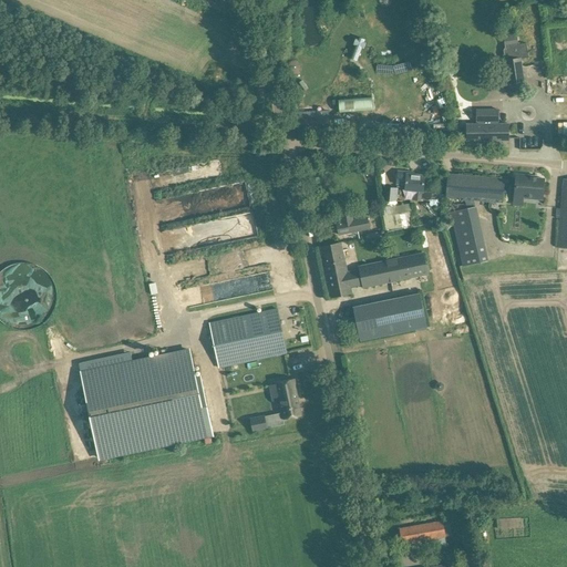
[(518,44),(516,34),(503,35),(505,47),(518,44)]
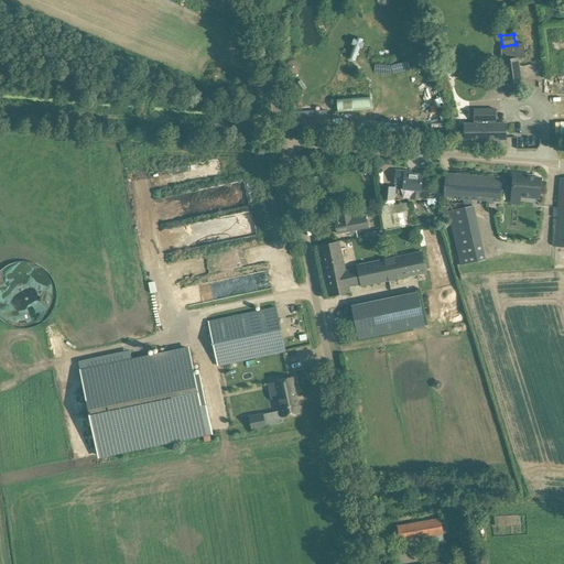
[(521,80),(518,58),(502,61),(506,83),(521,80)]
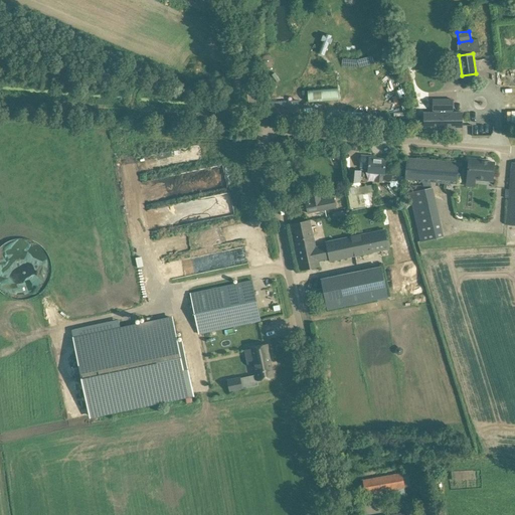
[(328,74),(316,75),(317,88),(329,87),(328,74)]
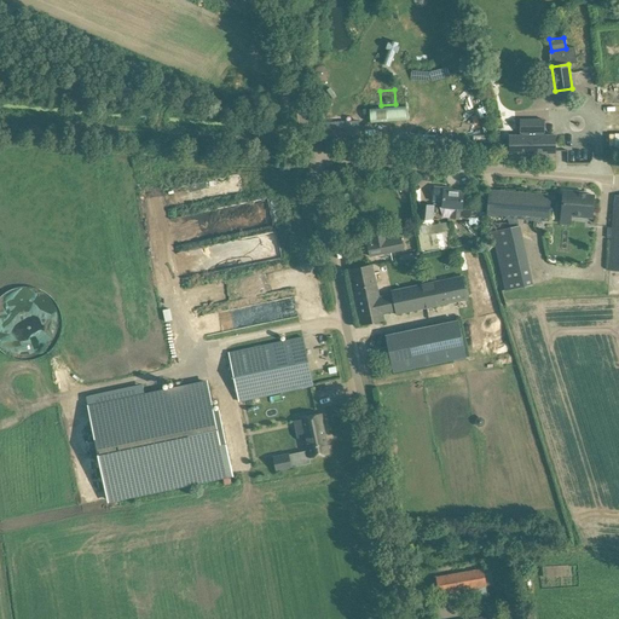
[(359,106),(375,104),(372,94),(357,97),(359,106)]
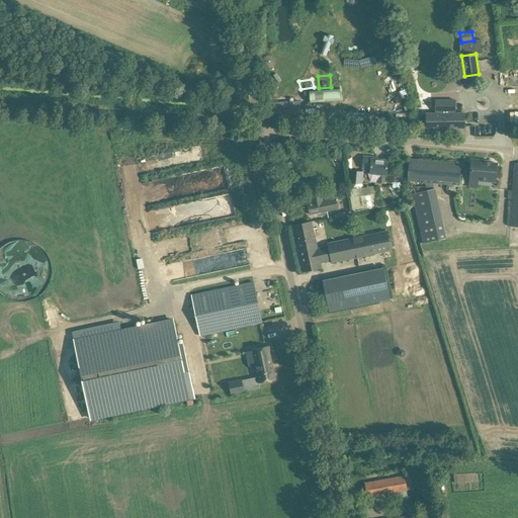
[(337,89),(310,91),(310,102),(338,100),(337,89)]
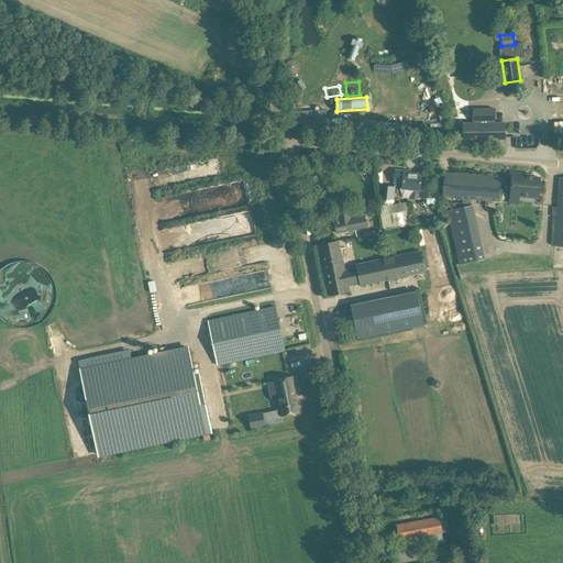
[(506,140),(506,123),(495,123),(495,120),(495,109),(473,109),(473,120),(473,123),(463,123),(463,140),(506,140)]
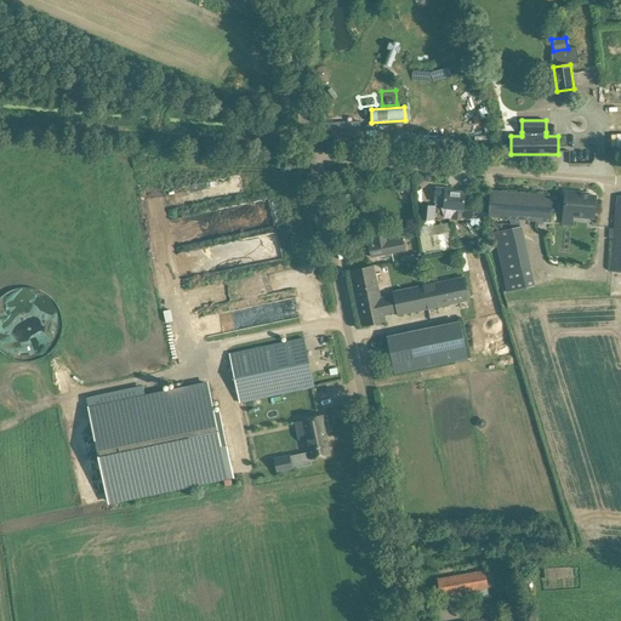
[(360,123),(324,124),(325,143),(362,142),(360,123)]
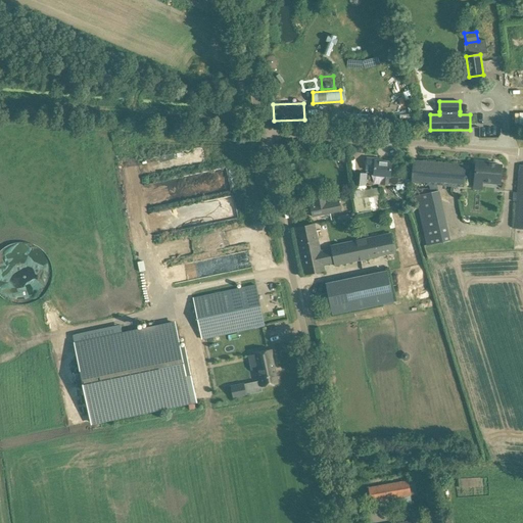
[(381,184),(397,185),(398,177),(390,176),(391,162),(375,160),(374,175),(381,176),(381,184)]
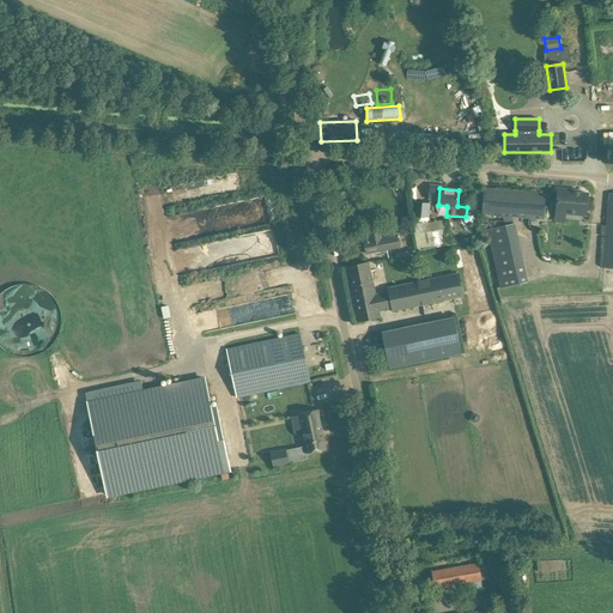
[(544,219),(545,205),(546,193),(484,188),(483,200),(481,214),(544,219)]
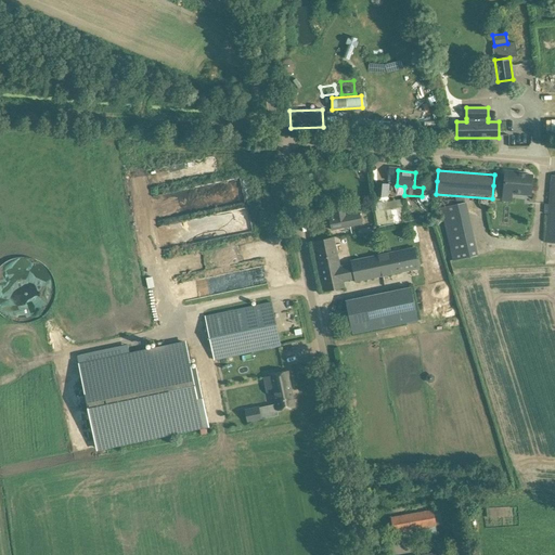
[(531,189),(532,185),(533,175),(520,173),(520,172),(505,171),(503,194),(531,196),(531,189)]
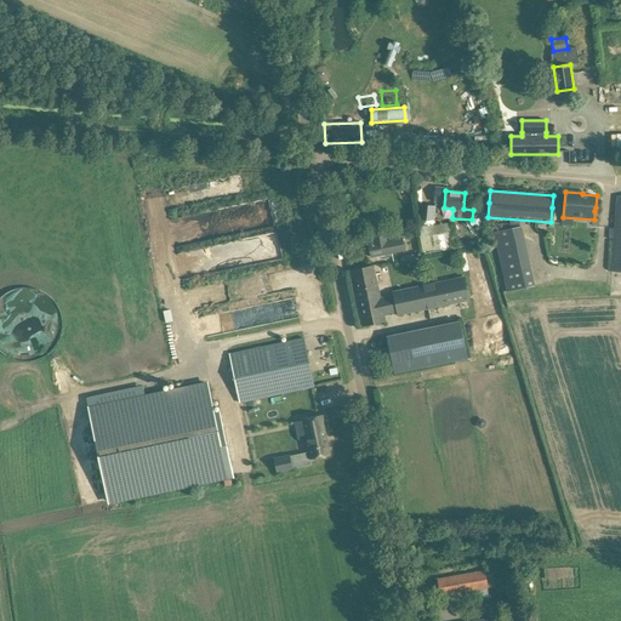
[(420,204),(419,220),(436,221),(437,205),(420,204)]
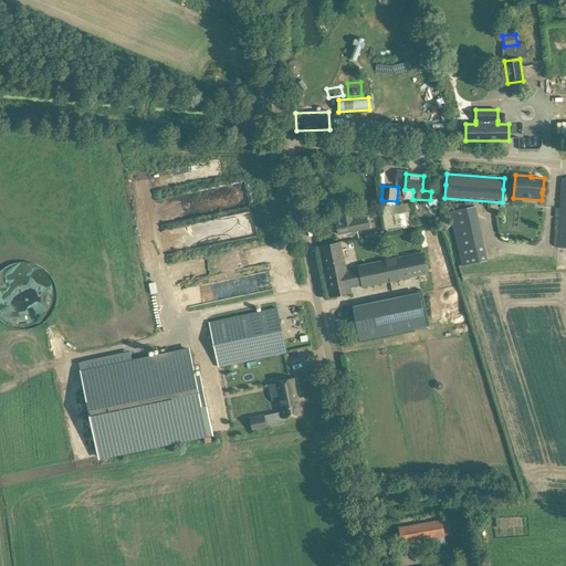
[(409,203),(396,205),(396,220),(409,219),(409,203)]
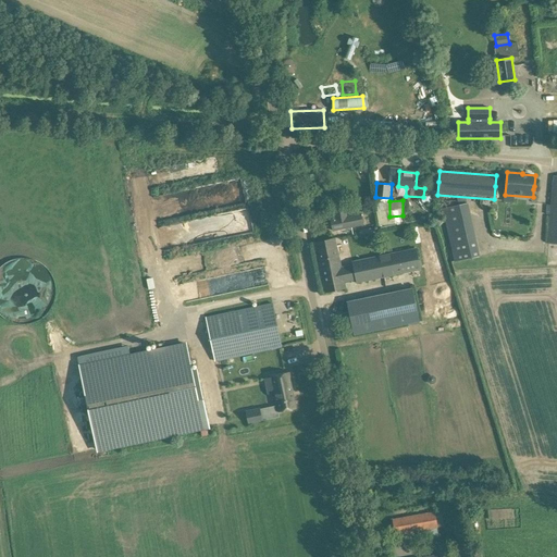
[(480,256),(469,202),(443,208),(455,261),(480,256)]
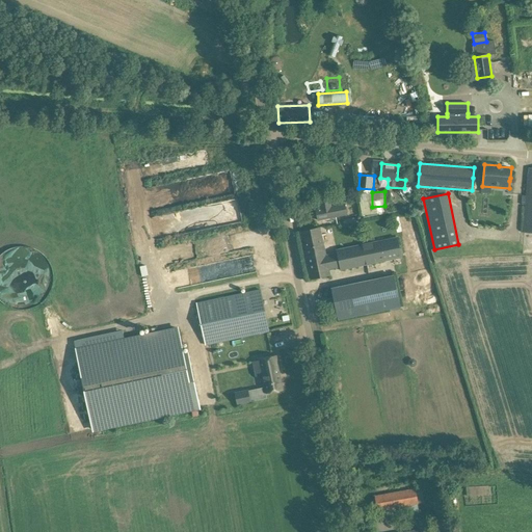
[(318,220),(346,214),(344,204),(316,210),(318,220)]
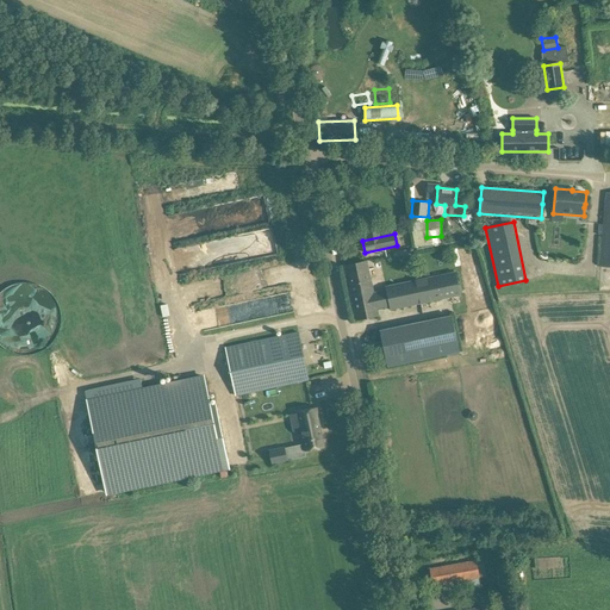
[(178,274),(210,267),(209,261),(201,262),(198,248),(205,247),(204,237),(172,243),(178,274)]
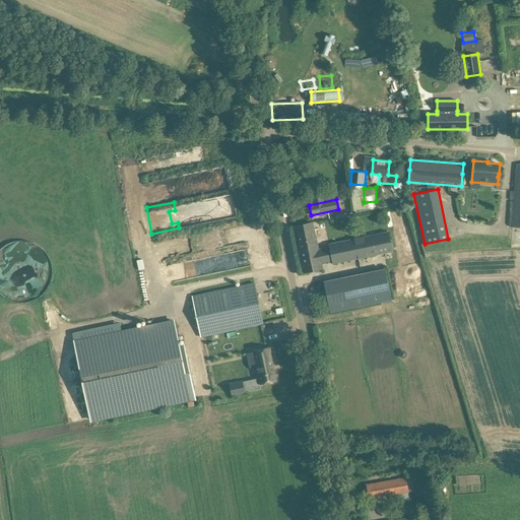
[(326,236),(317,238),(313,222),(295,226),(304,272),(322,269),(320,263),(331,261),(331,264),(393,251),(388,230),(328,243),(326,236)]
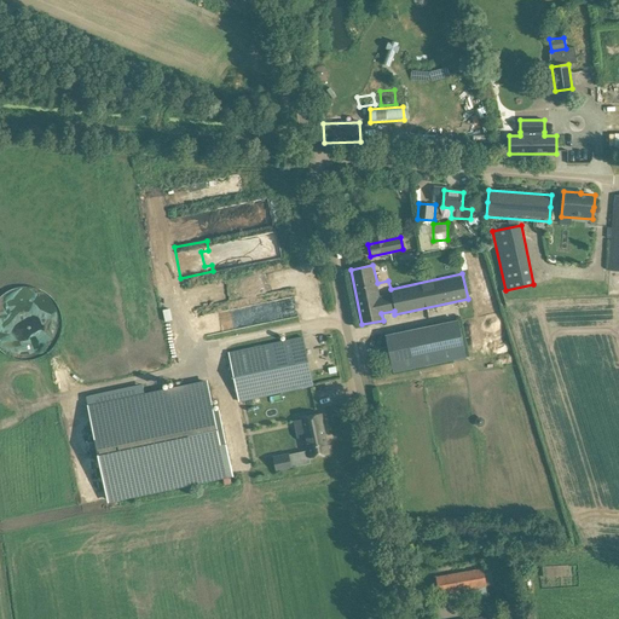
[(393,371),(467,356),(458,320),(386,336),(393,371)]
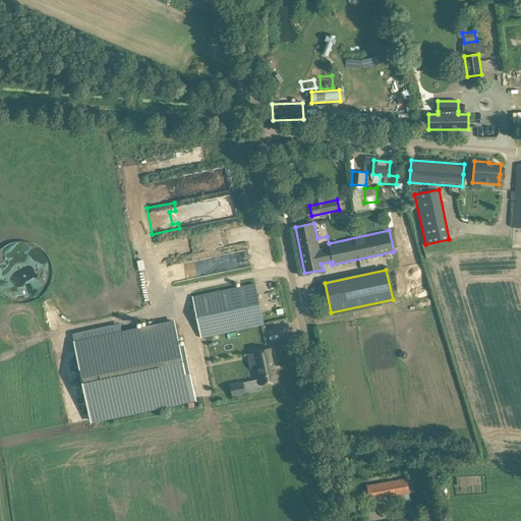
[(254,284),(192,297),(200,338),(264,325),(254,284)]
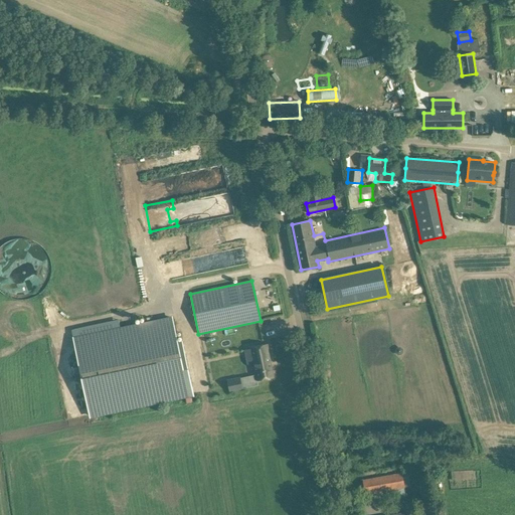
[(178,343),(173,318),(73,339),(90,415),(193,394),(183,343),(178,343)]
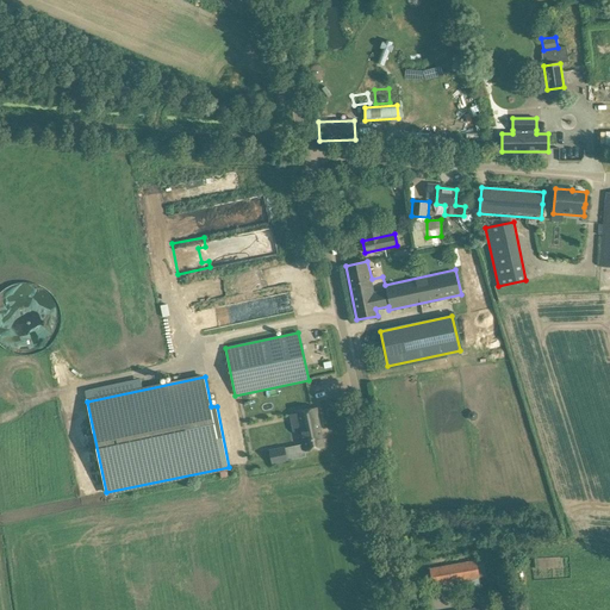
[(459,381),(462,394),(473,392),(468,378),(459,381)]
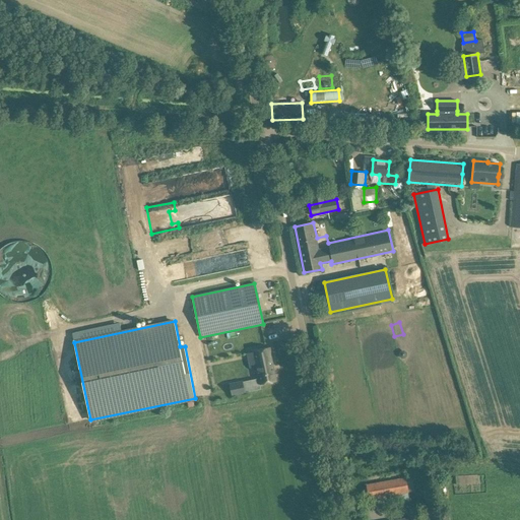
[(260,384),(276,381),(270,347),(253,351),(260,384)]
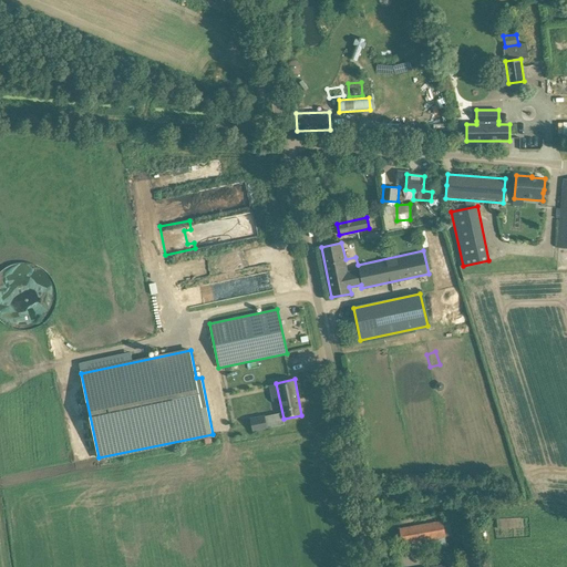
[(477,379),(467,381),(471,398),(480,395),(477,379)]
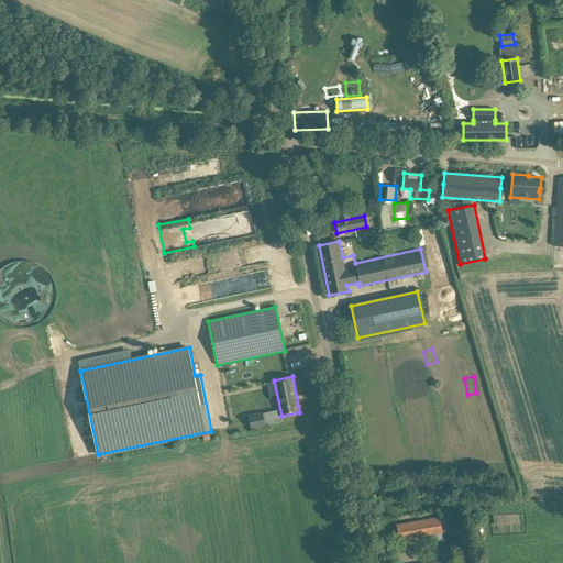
[(265,424),(263,414),(263,412),(249,416),(251,428),(265,424)]
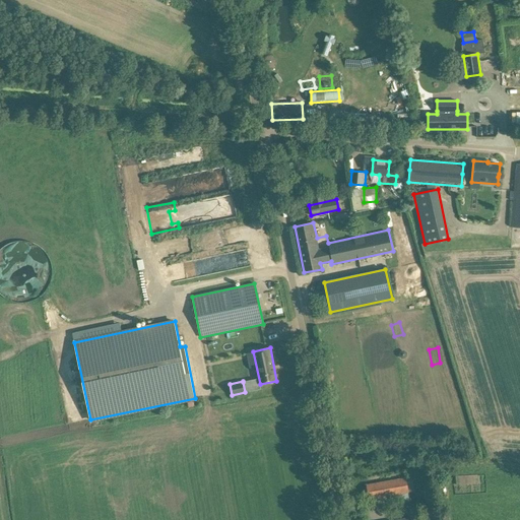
[(380,403),(372,405),(375,416),(383,414),(380,403)]
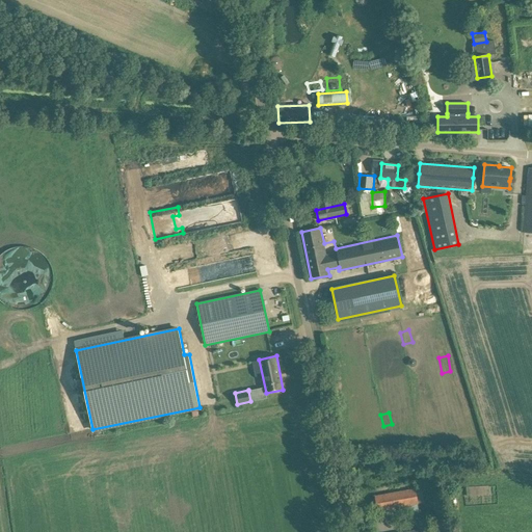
[(421,512),(420,503),(424,502),(422,487),(399,491),(375,496),(378,510),(379,510),(381,520),(395,517),(393,507),(409,505),(411,514),(421,512)]
